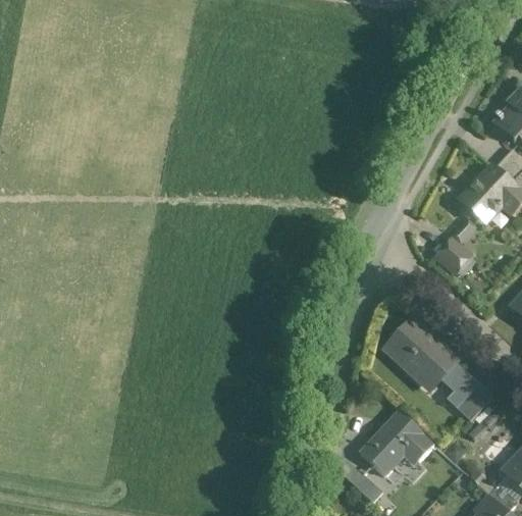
[(521,89),(499,114),(498,113),(494,115),(521,141),(521,89)]
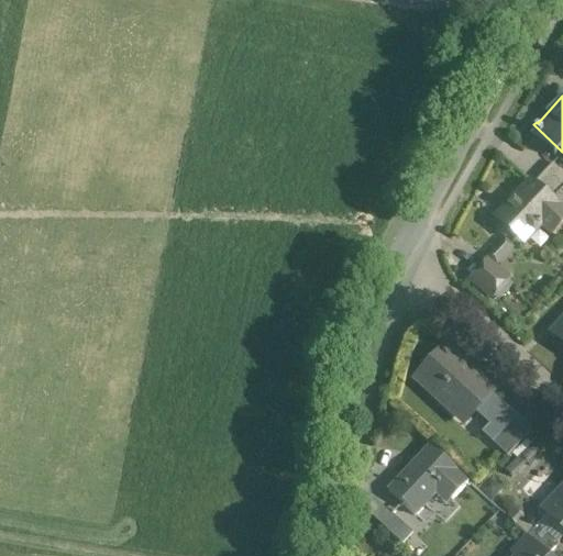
[(562,198),(562,169),(552,159),(534,178),(560,202),(562,198)]
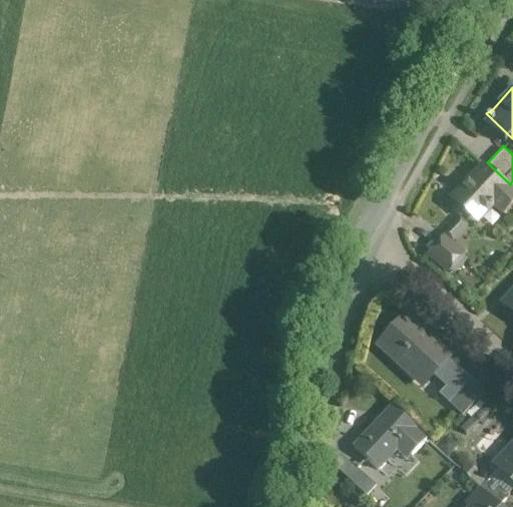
[(486,161),(477,171),(472,171),(469,175),(469,179),(464,185),(460,185),(450,195),(456,201),(453,203),(454,206),(459,211),(462,211),(465,209),(476,220),(493,201),(503,211),(512,199),(512,187),(510,184),(487,162),(486,161)]
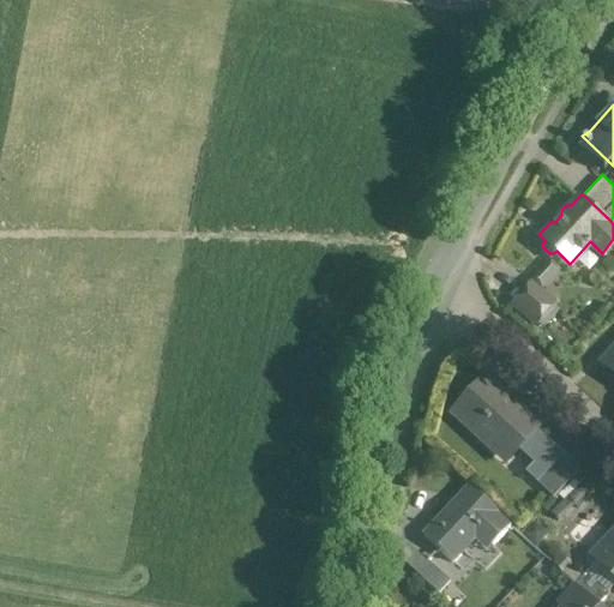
[(554,301),(529,280),(511,299),(536,320),(554,301)]
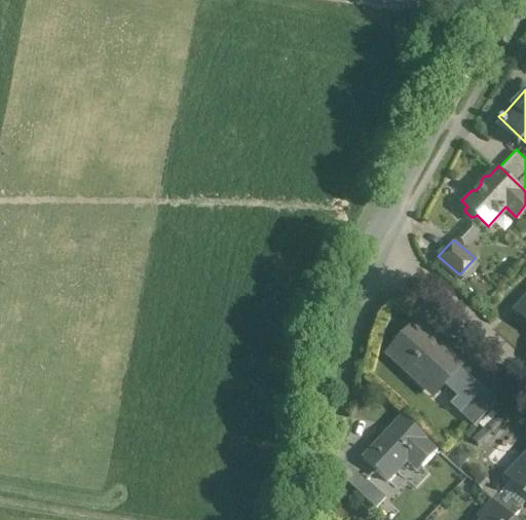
[(525,296),(516,308),(525,318),(525,296)]
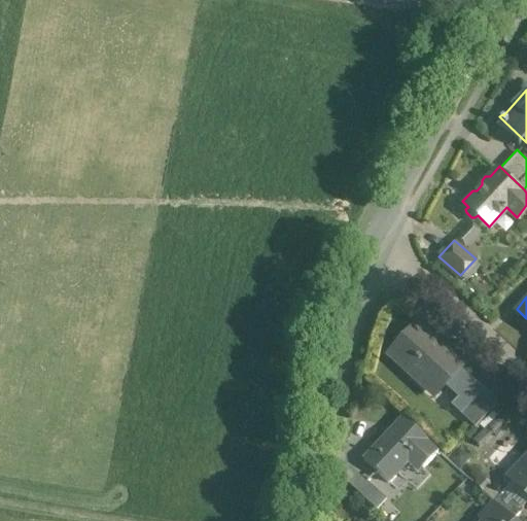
[(448,349),(416,320),(387,351),(412,375),(423,362),(429,369),(445,352),(448,349)]
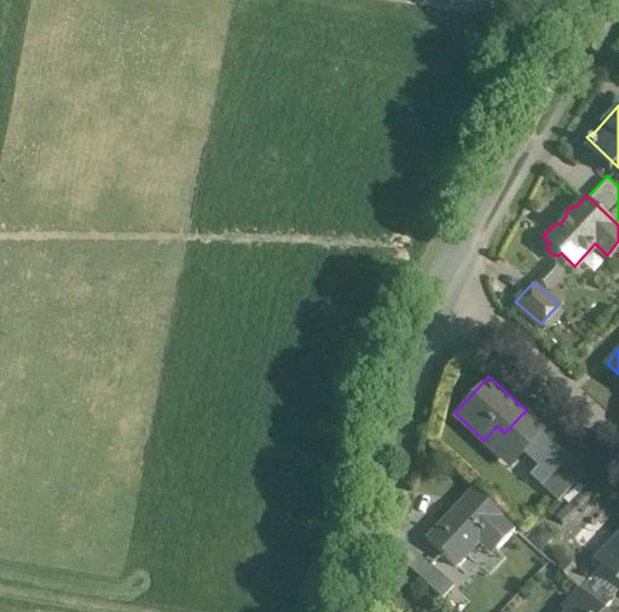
[(555,445),(522,414),(504,433),(538,463),(555,445)]
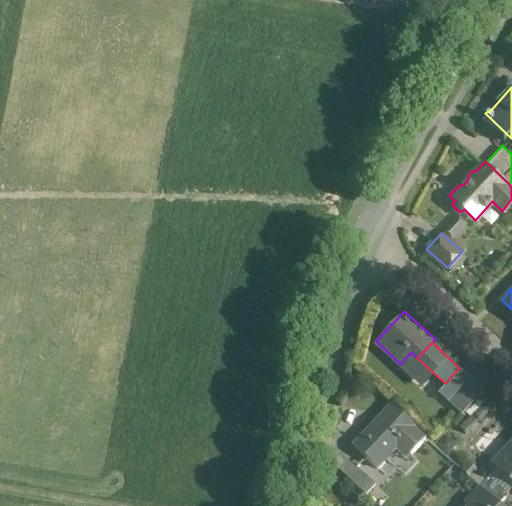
[(445,383),(438,391),(447,400),(469,376),(459,368),(445,383)]
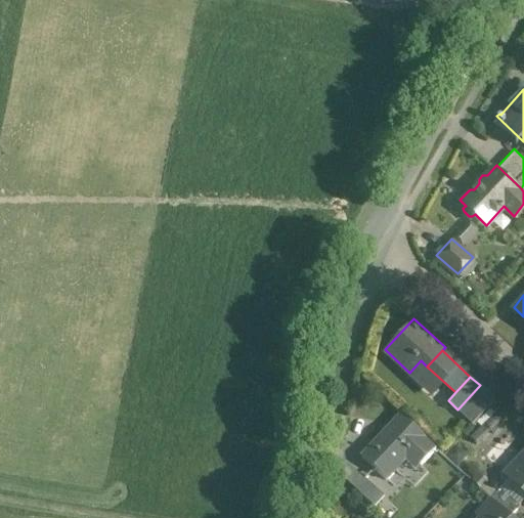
[(436,445),(400,413),(361,455),(385,477),(409,451),(420,462),(436,445)]
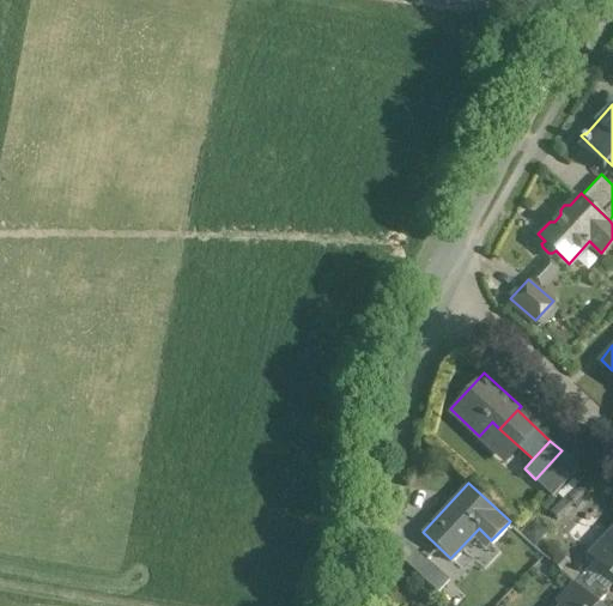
[(612,527),(589,552),(611,573),(610,574),(612,577),(612,527)]
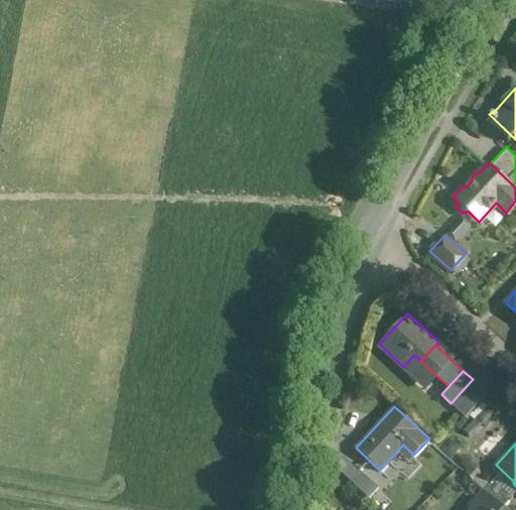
[(377,486),(358,468),(349,478),(368,496),(377,486)]
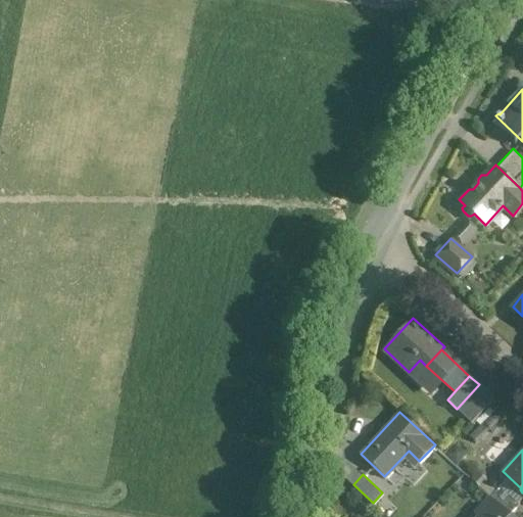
[(514,516),(489,495),(474,511),(478,514),(474,516),(514,516)]
